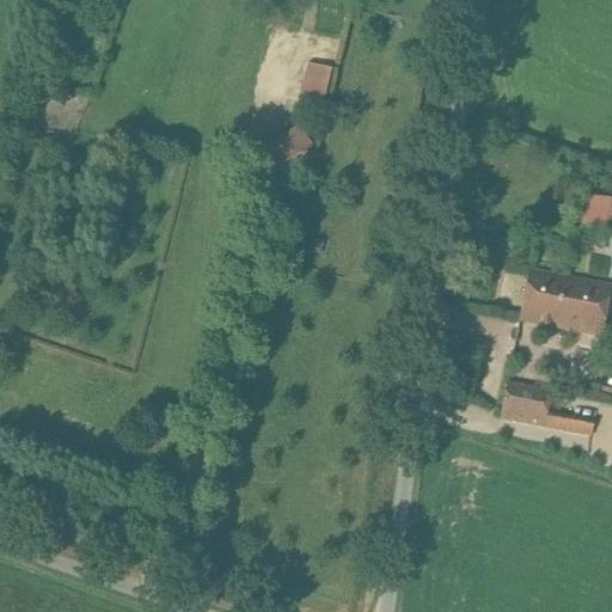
[(331,71),(307,66),(298,105),(323,110),(331,71)]
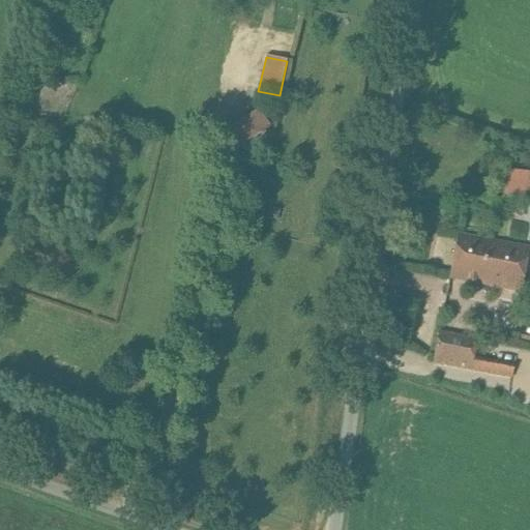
[(259,112),(229,133),(240,146),(269,127),(259,112)]
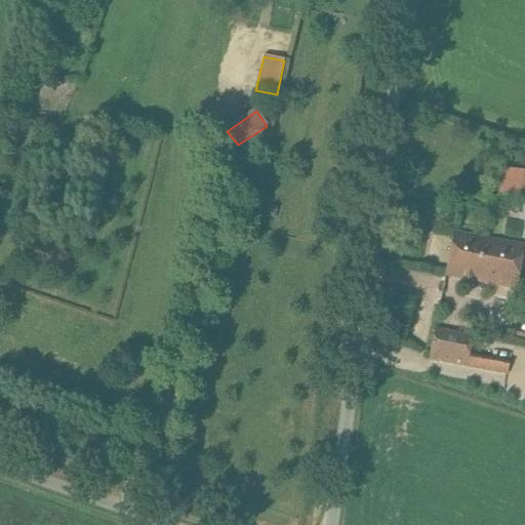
[(524,190),(524,172),(507,169),(502,194),(521,198),(522,190),(524,190)]
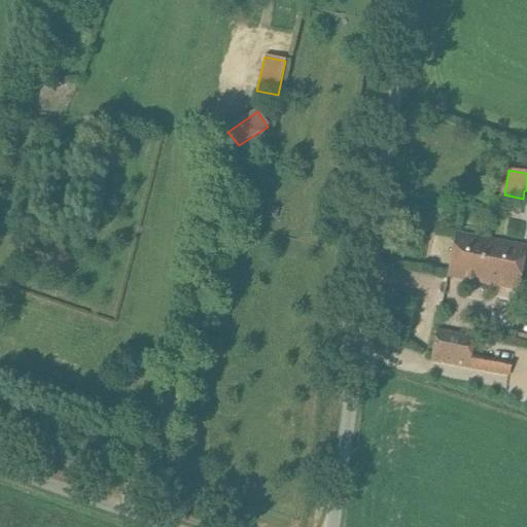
[(264,217),(276,219),(278,210),(266,207),(264,217)]
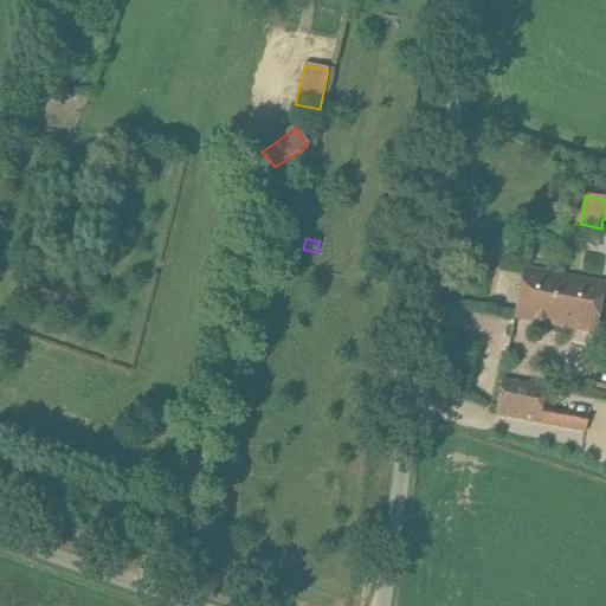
[(605,284),(524,269),(514,318),(595,335),(605,284)]
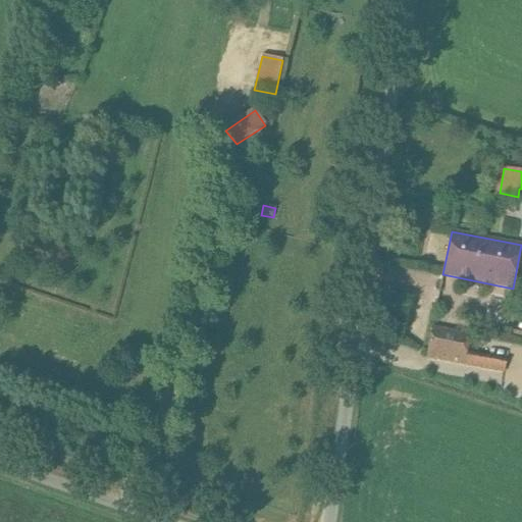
[(470,334),(432,327),(426,358),(505,373),(507,360),(466,352),(470,334)]
